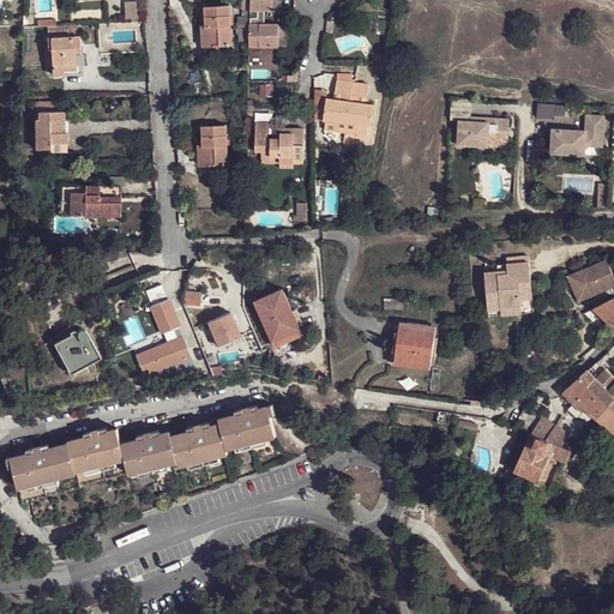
[(140,11),(139,0),(124,0),(125,12),(140,11)]
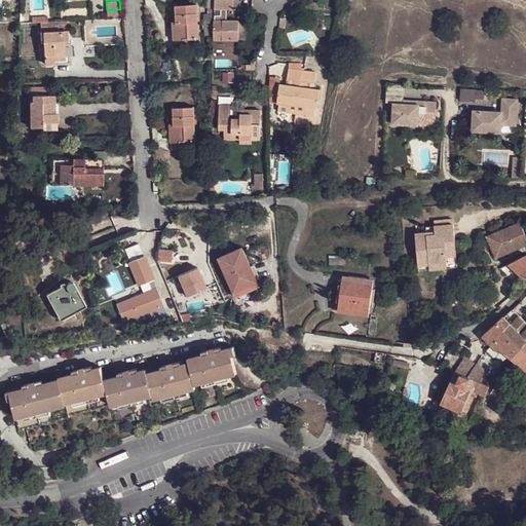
[(234,0),(215,0),(216,7),(216,13),(215,34),(215,40),(239,40),(239,22),(239,21),(228,21),(228,9),(234,9),(234,0)]
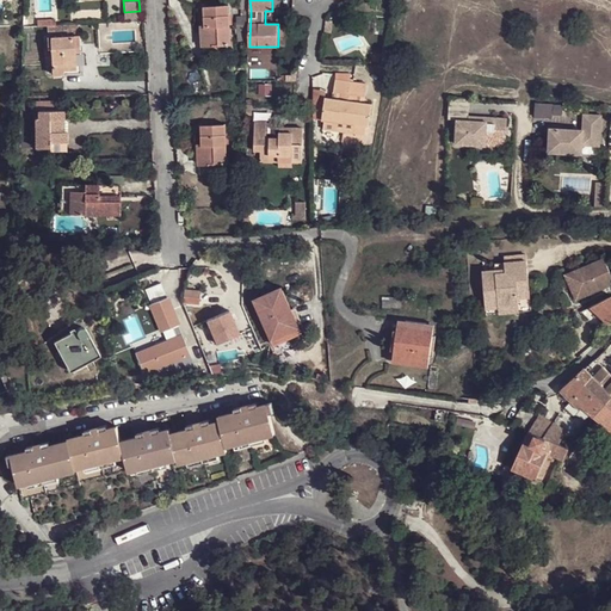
[(229,5),(205,6),(207,28),(213,26),(214,44),(232,44),(229,5)]
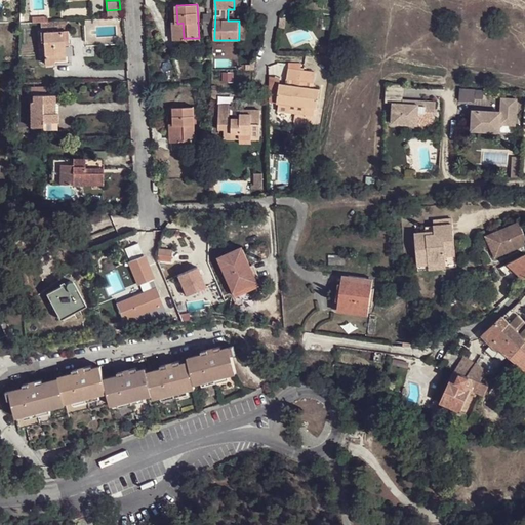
[(214,34),(215,13),(205,14),(206,35),(214,34)]
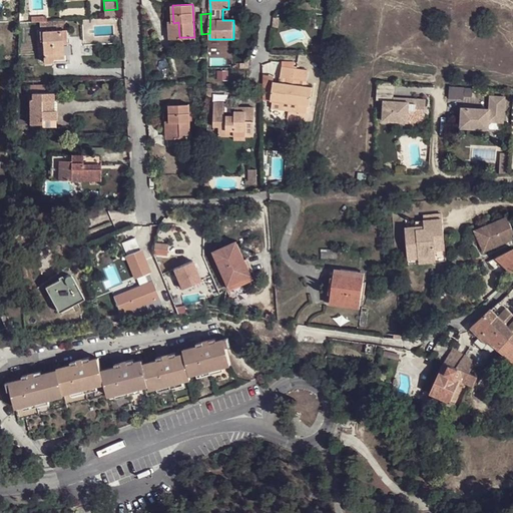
[(42,30),(67,29),(66,17),(48,19),(41,20),(42,30)]
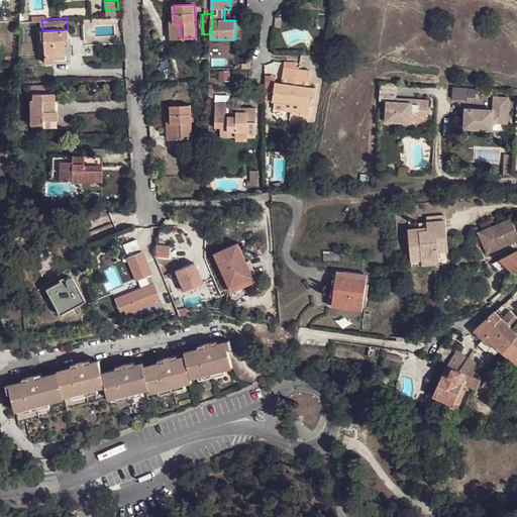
[(174,47),(181,37),(180,22),(175,23),(172,23),(174,47)]
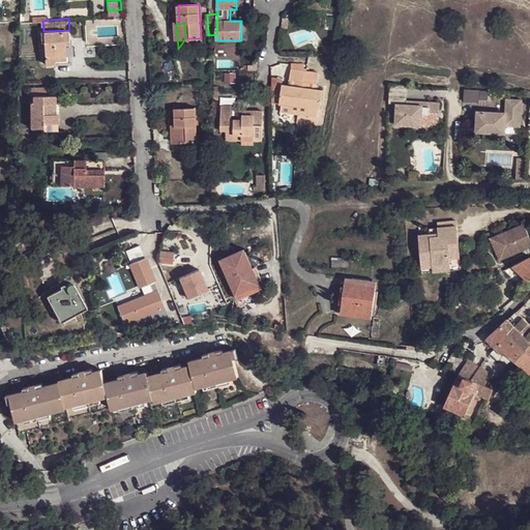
[(69,30),(43,31),(42,31),(43,40),(41,40),(42,47),(46,46),(47,64),(56,63),(56,60),(67,59),(66,43),(69,43),(69,30)]
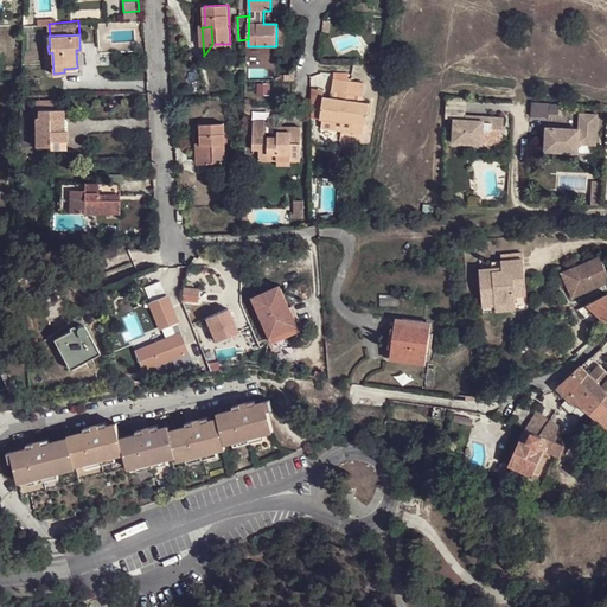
[(212,44),(204,56),(230,55),(230,44),(212,44)]
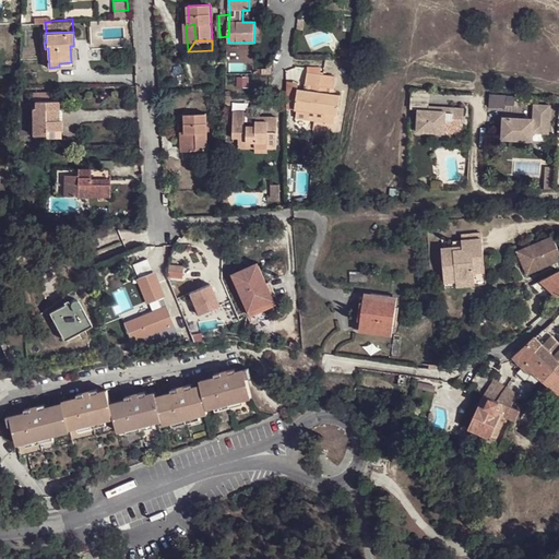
[(71,62),(59,63),(59,67),(75,66),(73,46),(70,46),(71,62)]
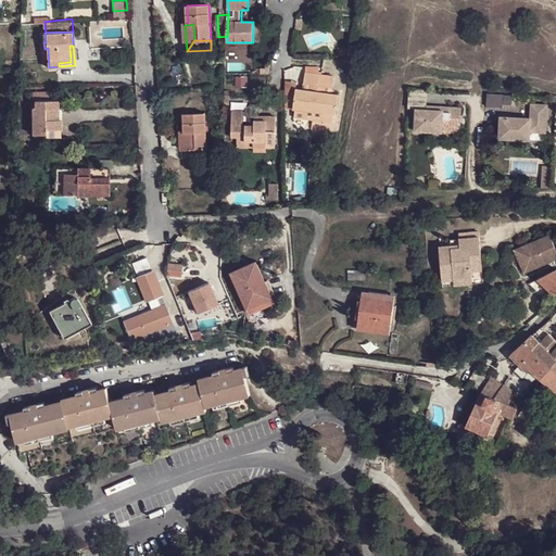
[(320,75),(319,74),(306,73),(304,84),(303,90),(297,89),(293,109),(295,109),(294,117),(306,118),(306,116),(321,118),(321,121),(333,123),(335,115),(337,115),(339,95),(332,93),(332,88),(335,76),(320,75)]
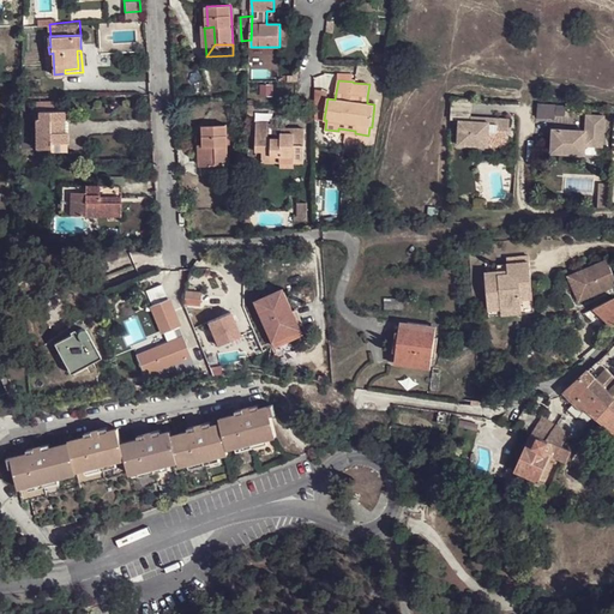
[(274,84),(263,84),(263,95),(275,95),(274,84)]
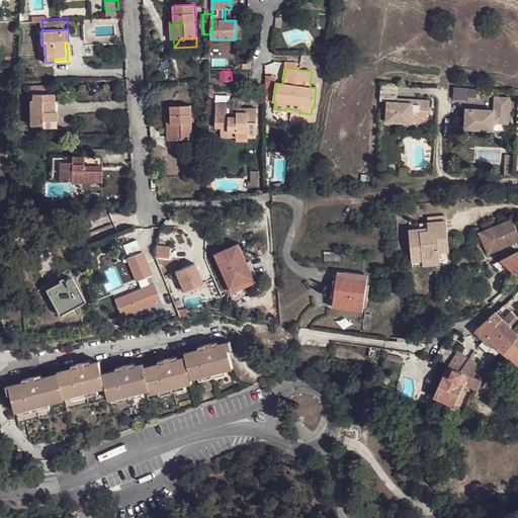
[(32,123),(45,123),(45,119),(60,119),(61,109),(56,109),(56,100),(58,99),(58,92),(47,92),(47,85),(31,86),(31,93),(34,93),(35,98),(31,98),(32,123)]
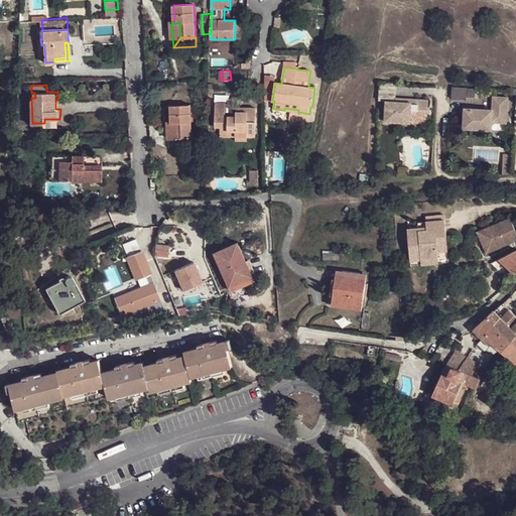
[(468,88),(454,87),(453,95),(468,96),(468,88)]
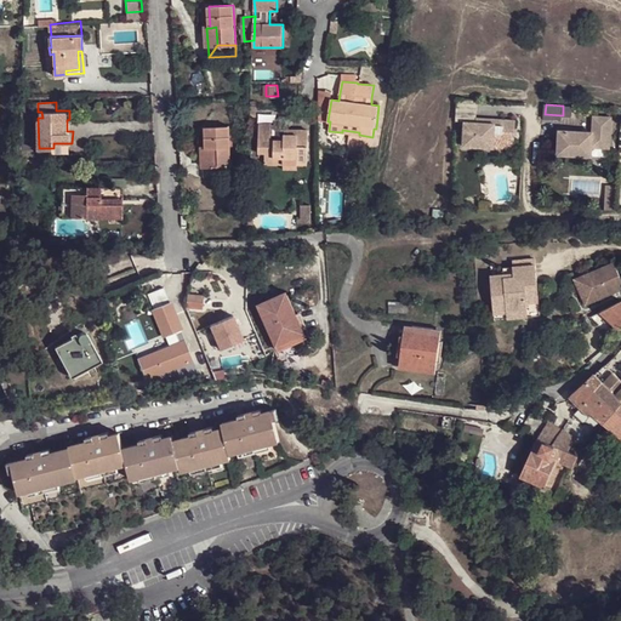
[(559,130),(557,155),(591,157),(591,148),(609,148),(610,117),(592,117),(591,131),(559,130)]
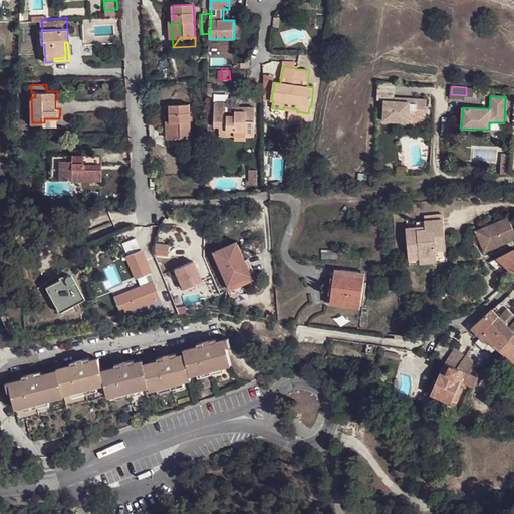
[(394,101),(384,100),(383,120),(408,122),(409,116),(425,117),(427,99),(417,99),(417,102),(416,110),(409,110),(410,102),(394,101)]
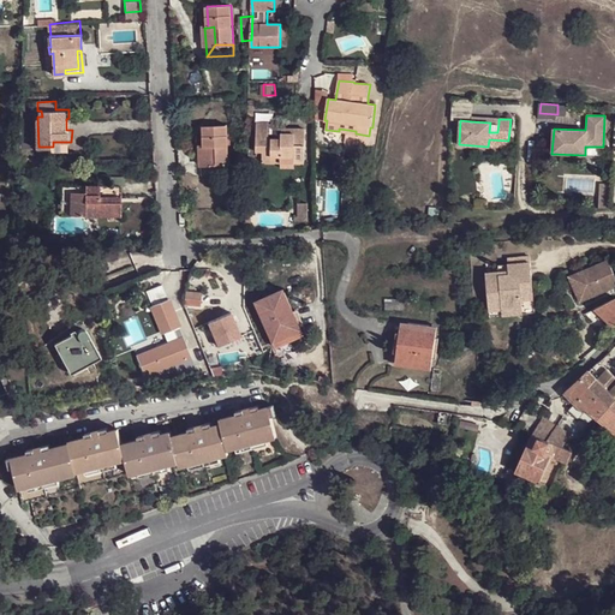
[(258,123),(257,150),(273,151),(273,155),(281,156),(281,162),(281,167),(294,167),(296,163),(296,156),(306,156),(308,129),(297,127),(296,133),(284,133),(284,138),(270,138),(272,123),(258,123)]
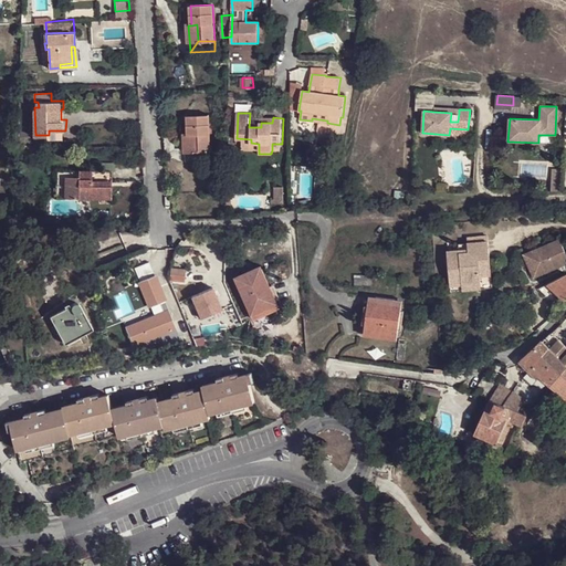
[(209,115),(188,116),(188,135),(194,135),(195,152),(210,152),(209,115)]
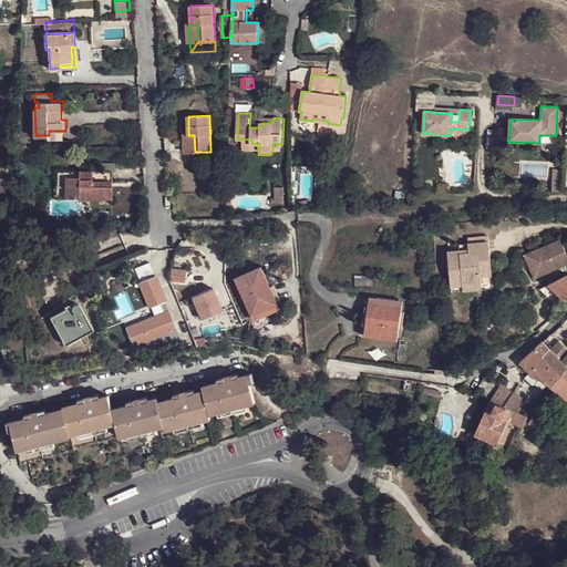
[(187,163),(195,152),(194,135),(188,135),(186,135),(187,163)]
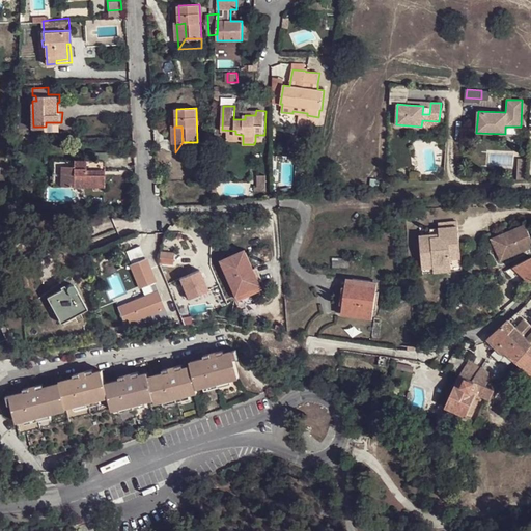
[(227,134),(227,139),(243,140),(243,135),(235,134),(235,131),(222,130),(221,134),(227,134)]
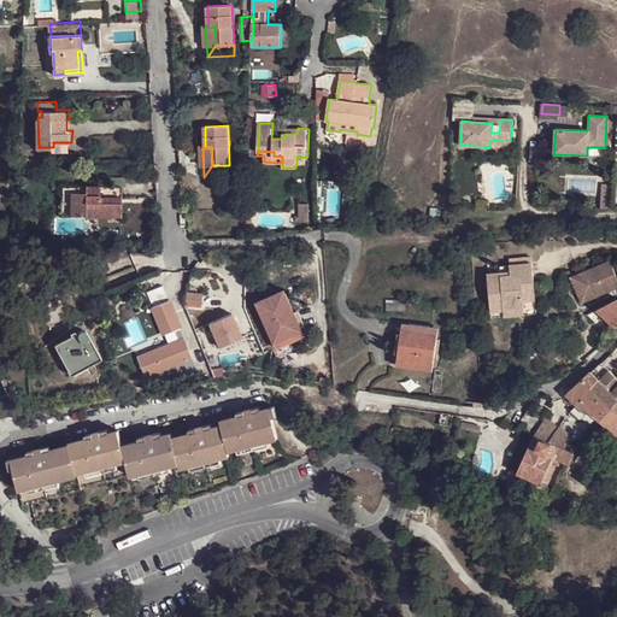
[(212,165),(204,177),(230,176),(229,165),(212,165)]
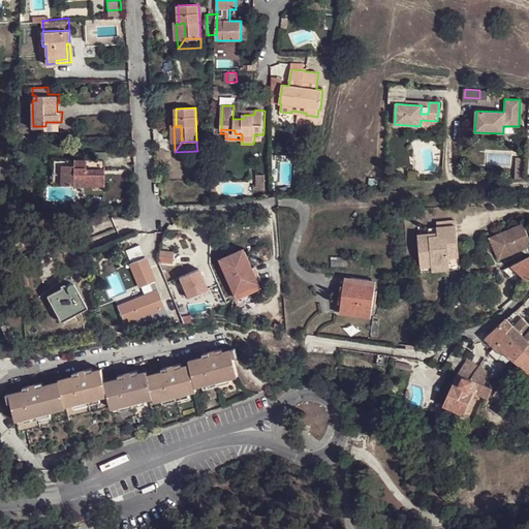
[(211,174),(212,152),(203,152),(201,163),(204,163),(203,174),(211,174)]
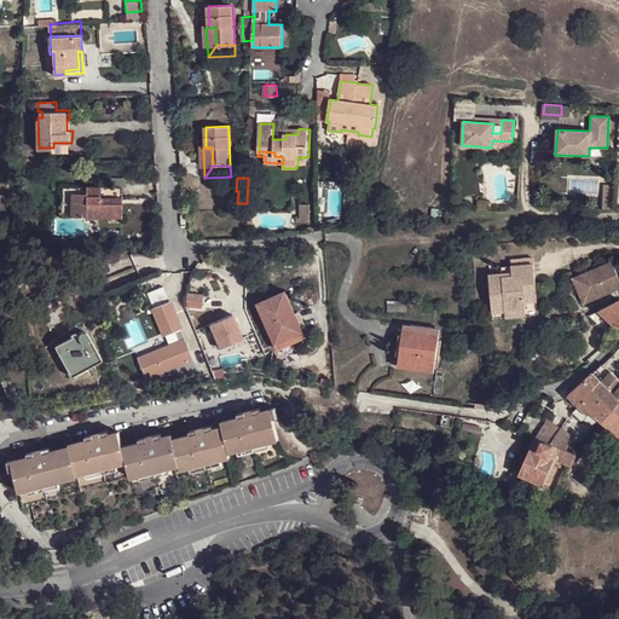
[(62,186),(62,217),(122,218),(122,187),(62,186)]
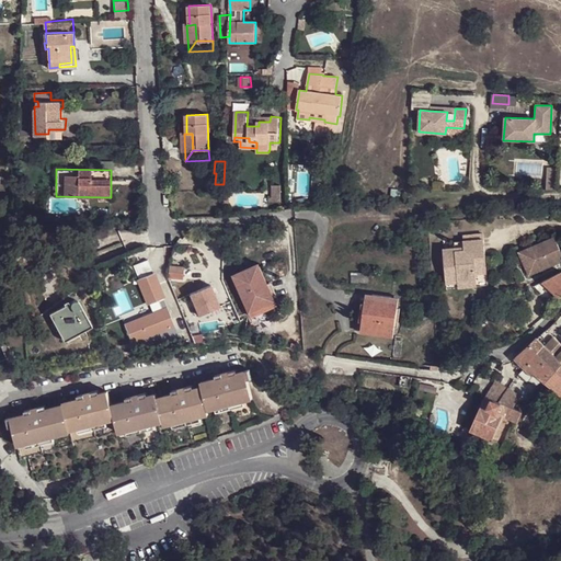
[(546,191),(556,191),(557,169),(548,169),(546,191)]
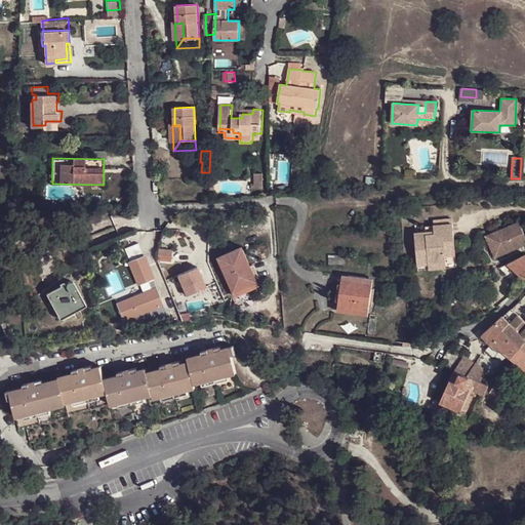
[(261,189),(261,173),(253,173),(253,186),(250,186),(250,189),(261,189)]
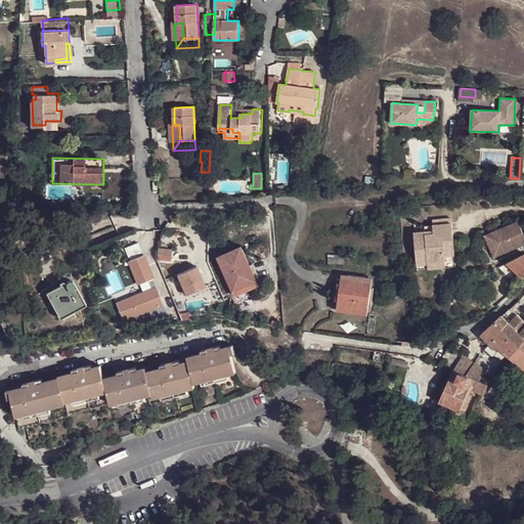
[(451,218),(433,219),(433,224),(434,232),(426,233),(426,230),(415,231),(417,260),(428,259),(428,262),(445,261),(444,255),(454,254),(451,218)]
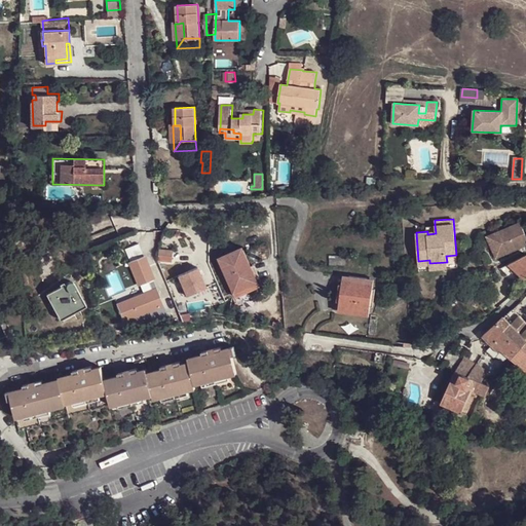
[(525,235),(520,222),(492,233),(497,246),(492,248),(496,258),(525,245),(525,235)]
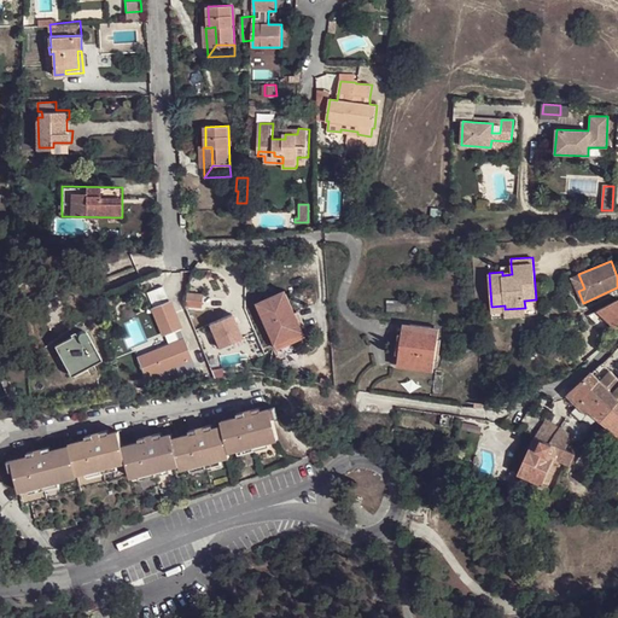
[(511,264),(501,266),(502,272),(502,275),(512,274),(511,264)]
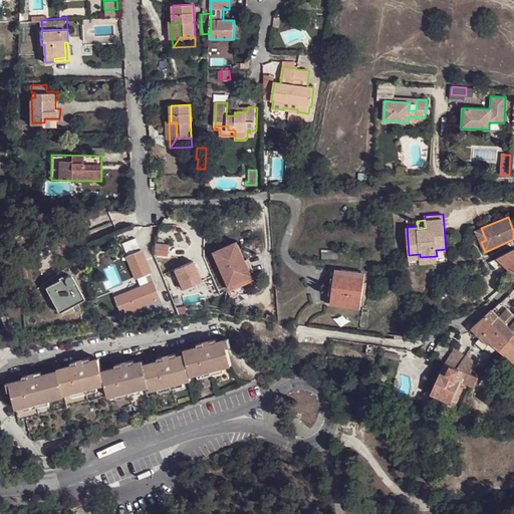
[(481,228),(476,230),(481,242),(486,240),(481,228)]
